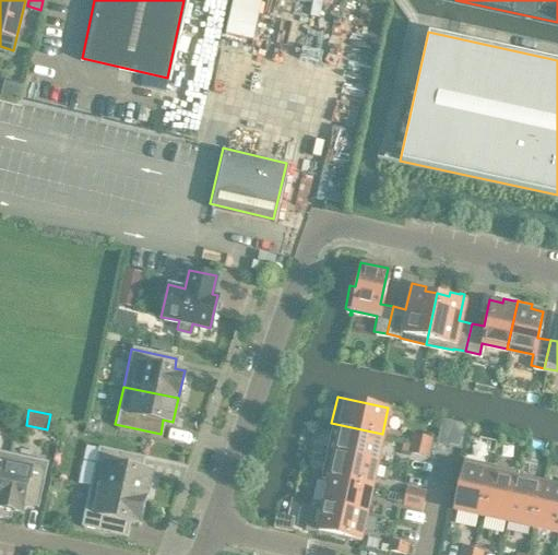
[(325,449),(376,460),(382,434),(331,423),(325,449)]
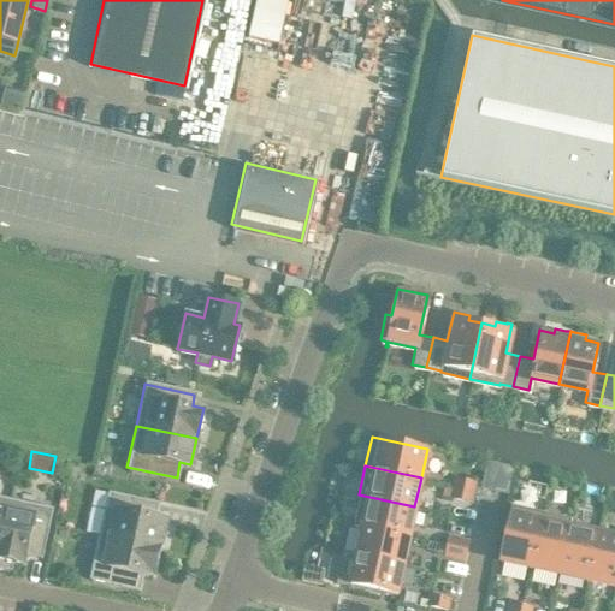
[(450,494),(460,497),(465,478),(455,475),(450,494)]
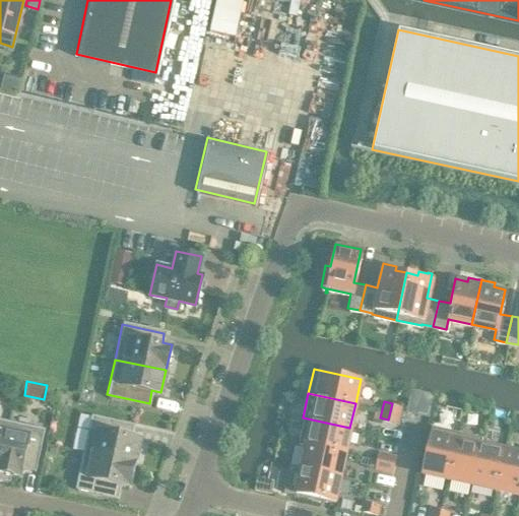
[(392,403),(388,420),(396,421),(399,405),(392,403)]
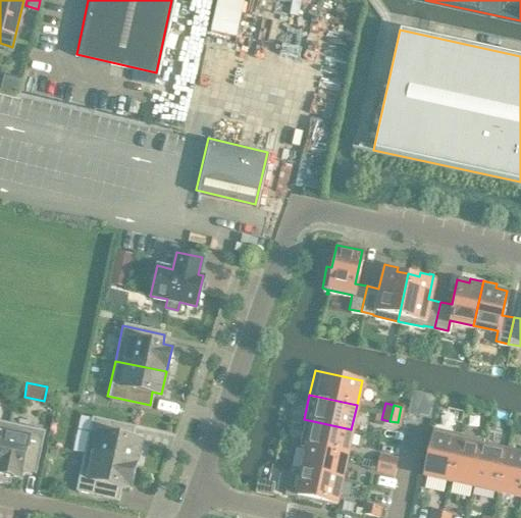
[(92,415),(84,452),(135,463),(135,462),(140,439),(131,437),(134,424),(92,415)]
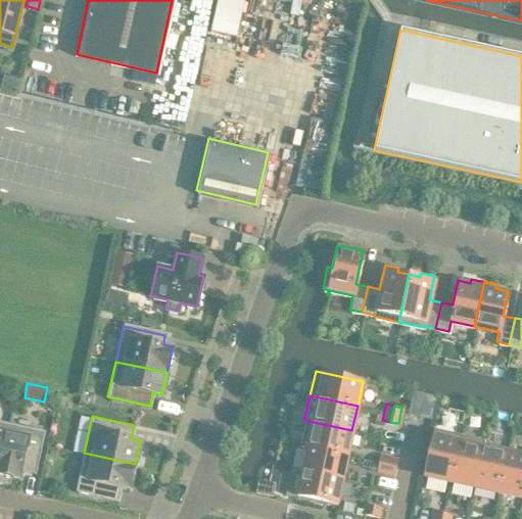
[(306,445),(346,454),(351,430),(304,420),(299,444),(306,445)]
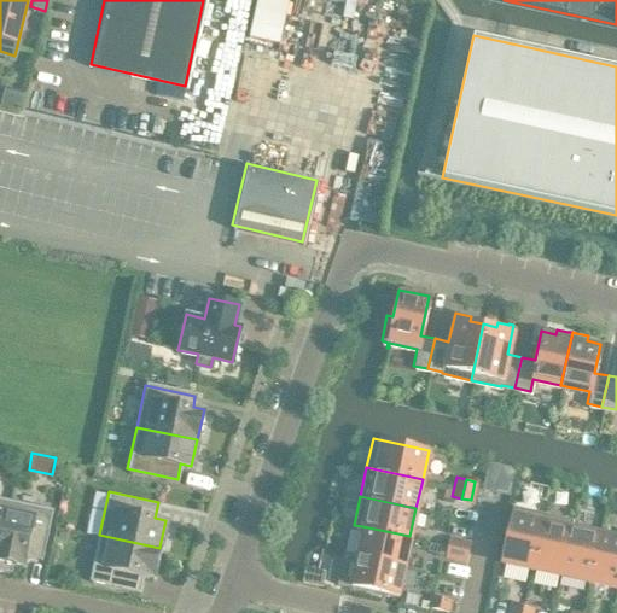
[(9,498),(0,535),(0,567),(10,571),(12,562),(23,565),(25,554),(41,558),(52,508),(9,498)]
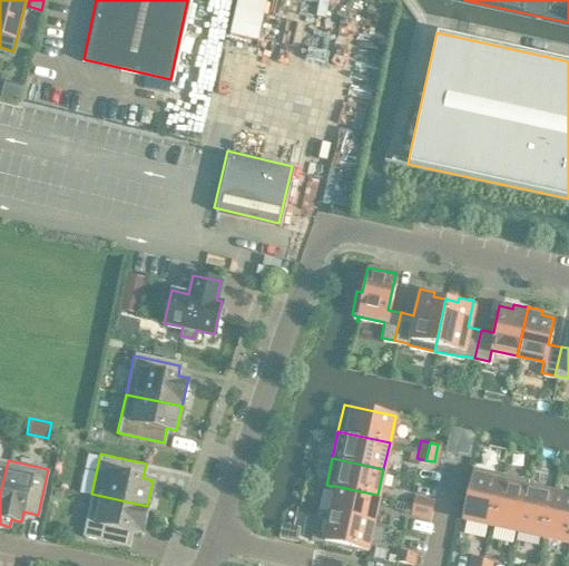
[(490,523),(501,471),(473,466),(462,517),(490,523)]
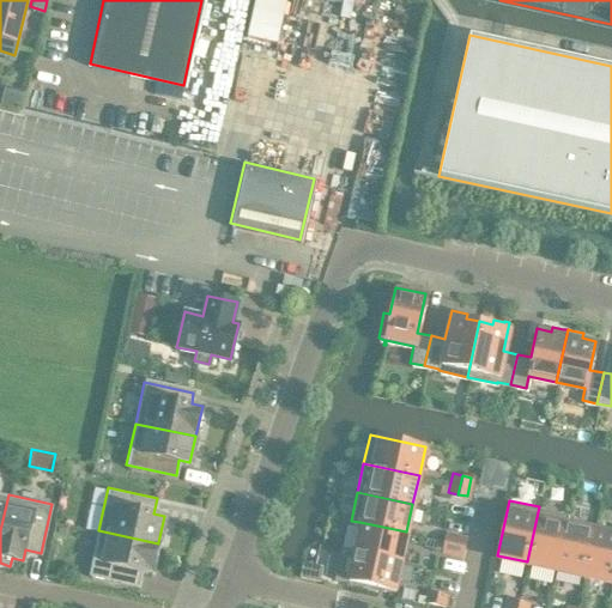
[(555,569),(556,566),(565,518),(567,512),(539,506),(527,561),(555,569)]
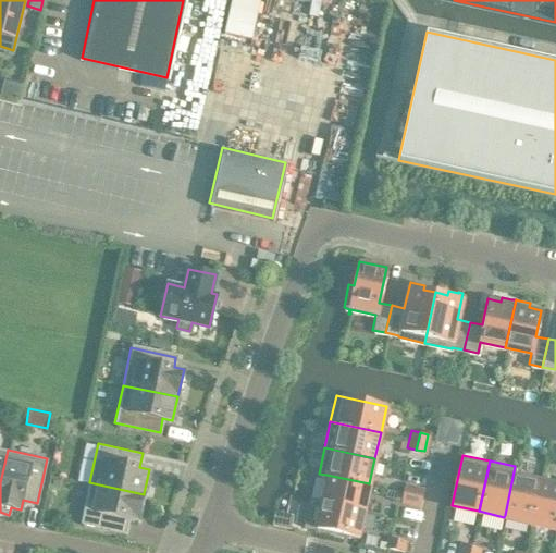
[(505,515),(530,520),(540,477),(514,471),(505,515)]
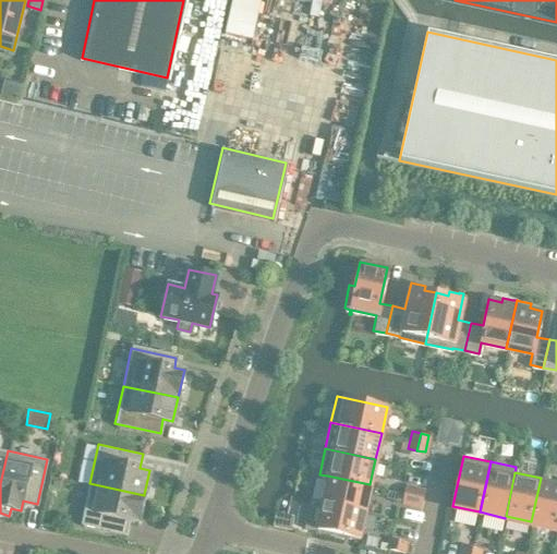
[(322,501),(364,510),(370,484),(327,476),(322,501)]
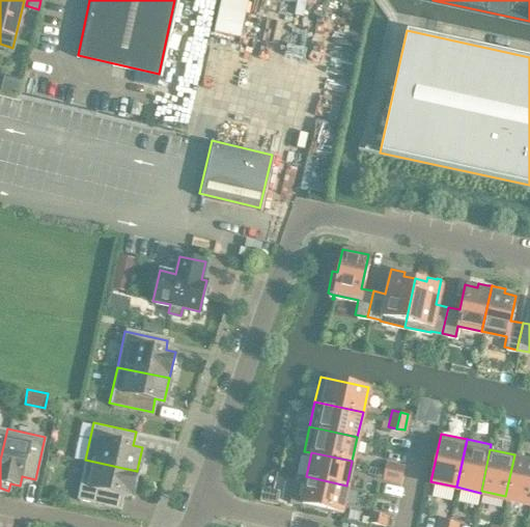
[(505,496),(528,501),(529,492),(529,458),(514,454),(505,496)]
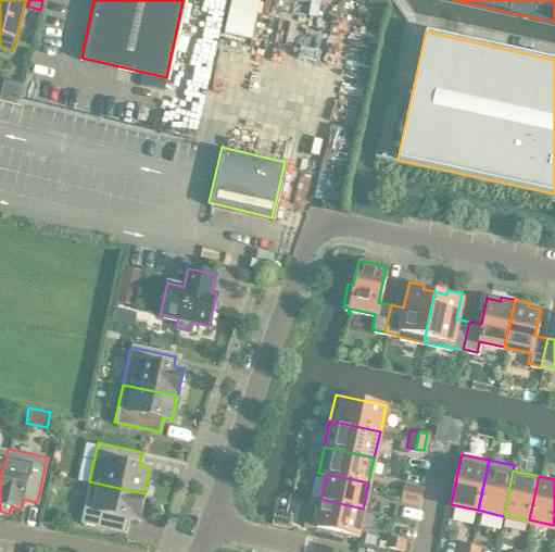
[(89,481),(80,521),(125,530),(128,516),(138,518),(143,493),(89,481)]
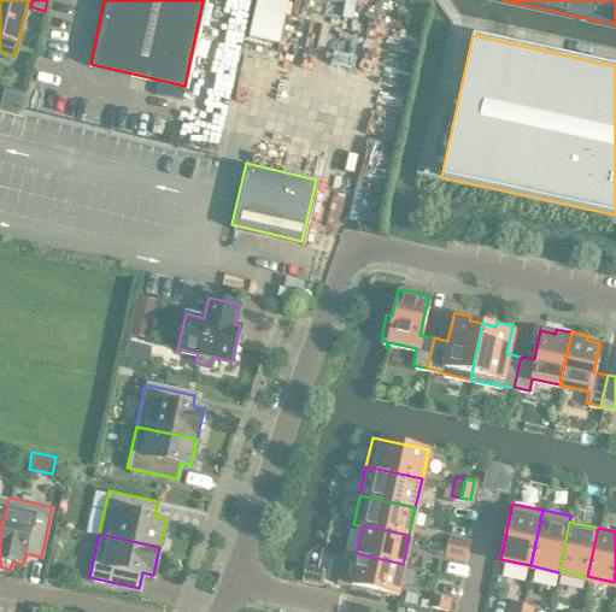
[(449,534),(446,543),(465,547),(468,539),(449,534)]
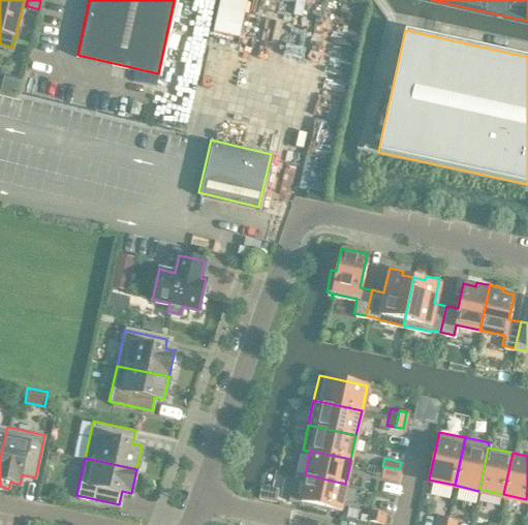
[(399,469),(382,466),(381,474),(397,477),(399,469)]
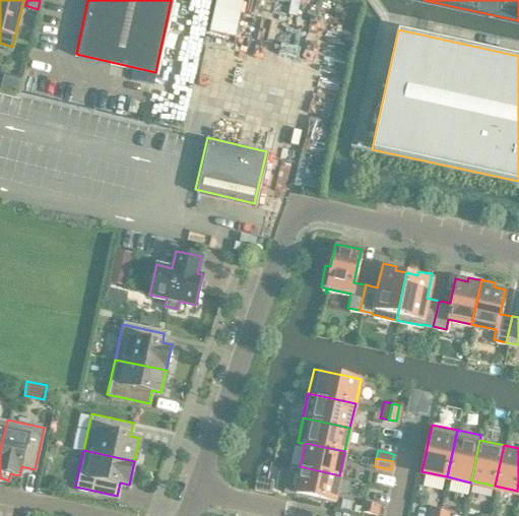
[(339,475),(300,466),(295,492),(334,500),(339,475)]
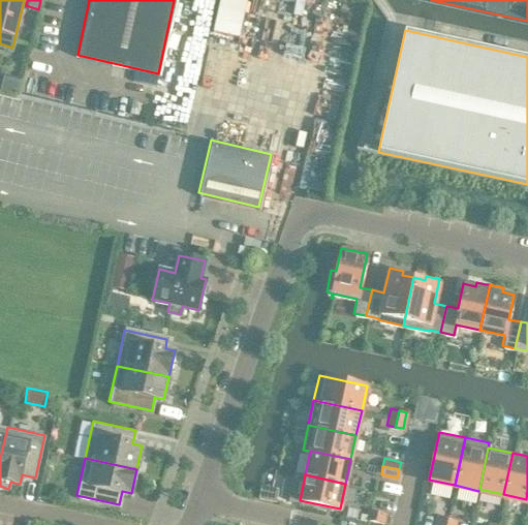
[(367,517),(383,520),(384,512),(369,508),(367,517)]
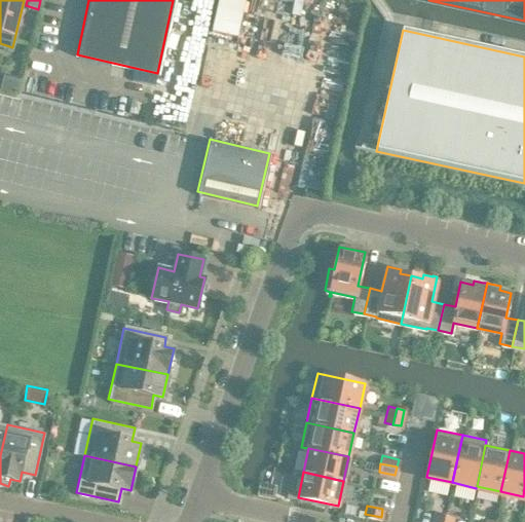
[(437,513),(434,521),(442,521),(444,514),(437,513)]
